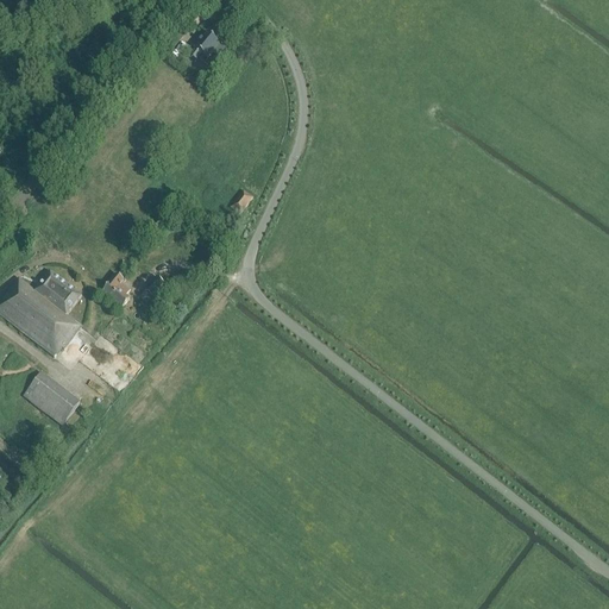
[(226,50),(220,45),(206,35),(203,38),(194,50),(189,56),(196,62),(201,56),(208,61),(214,52),(220,57),(226,50)]
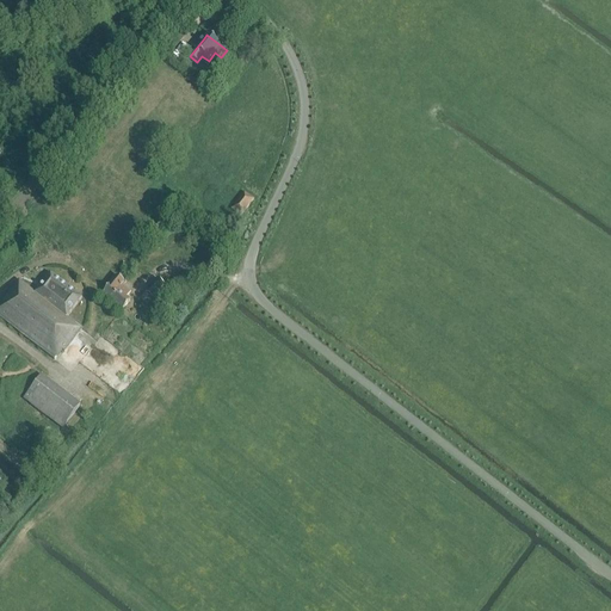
[(171,39),(162,50),(170,56),(178,44),(171,39)]
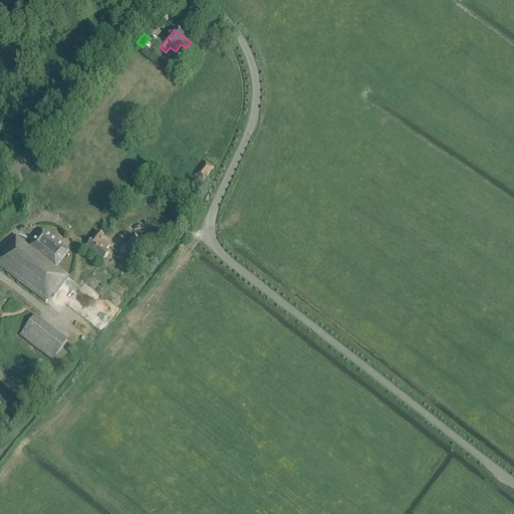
[(195,177),(203,183),(214,169),(206,163),(195,177)]
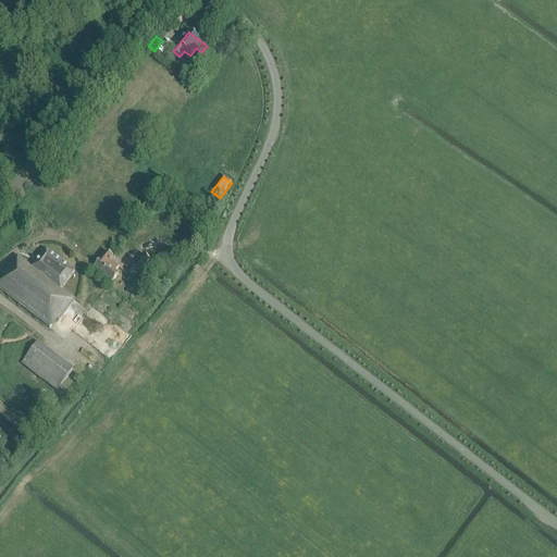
[(46,250),(32,267),(61,289),(74,272),(46,250)]
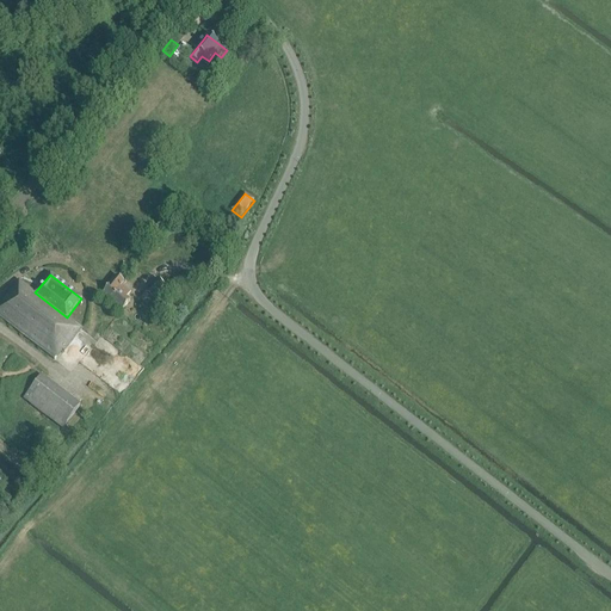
[(129,296),(119,288),(124,282),(117,277),(104,294),(123,310),(130,301),(127,298),(129,296)]
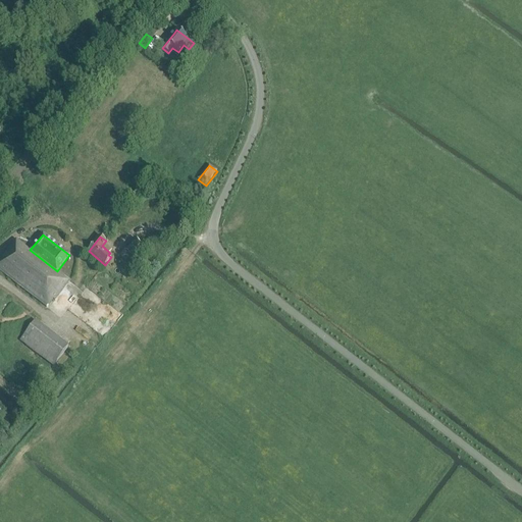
[(124,250),(131,256),(141,244),(135,239),(124,250)]
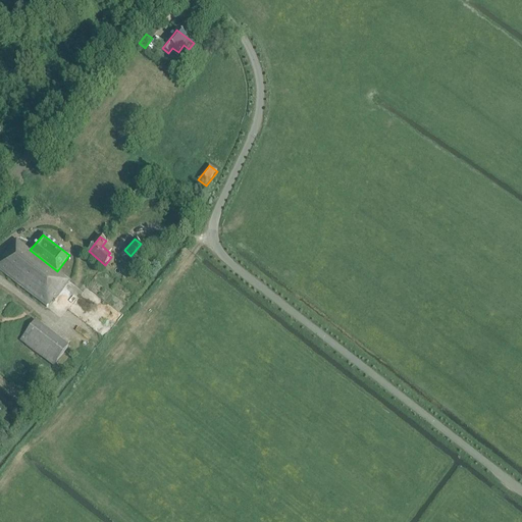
[(30,250),(30,251),(16,240),(0,260),(2,260),(0,263),(0,271),(47,308),(48,307),(53,301),(54,302),(69,281),(57,271),(30,250)]
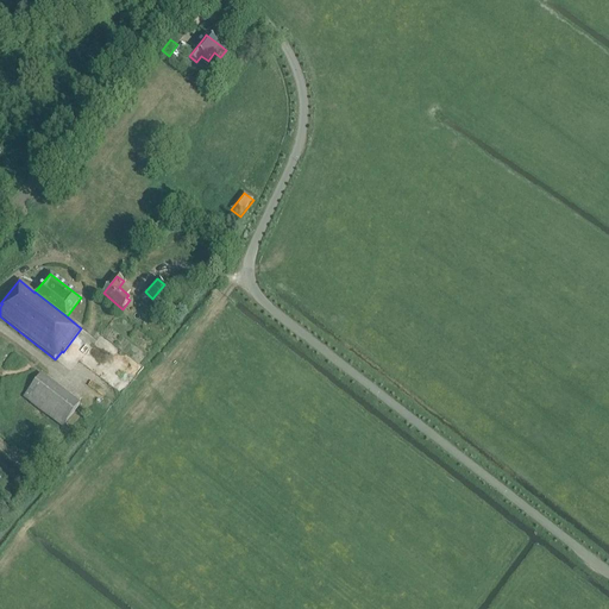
[(54,435),(61,427),(80,405),(42,376),(18,407),(54,435)]
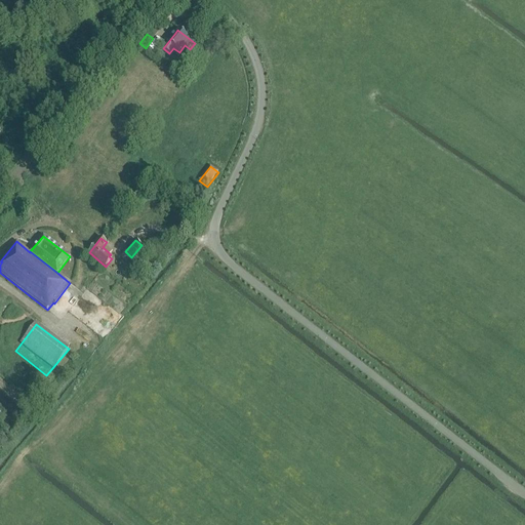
All buildings are outlined.
